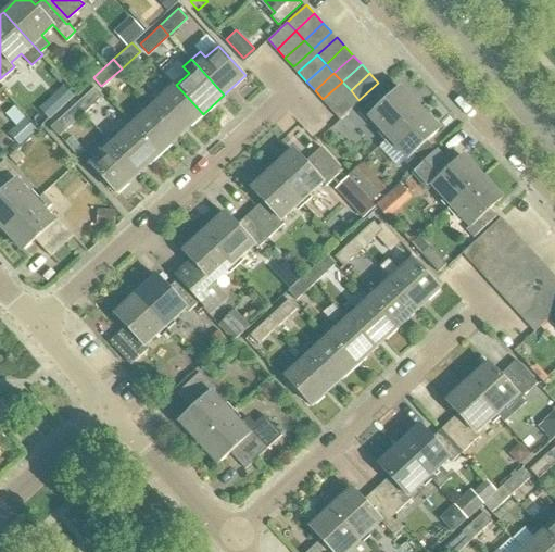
[(323,99),(331,109),(351,90),(342,82),(323,99)]
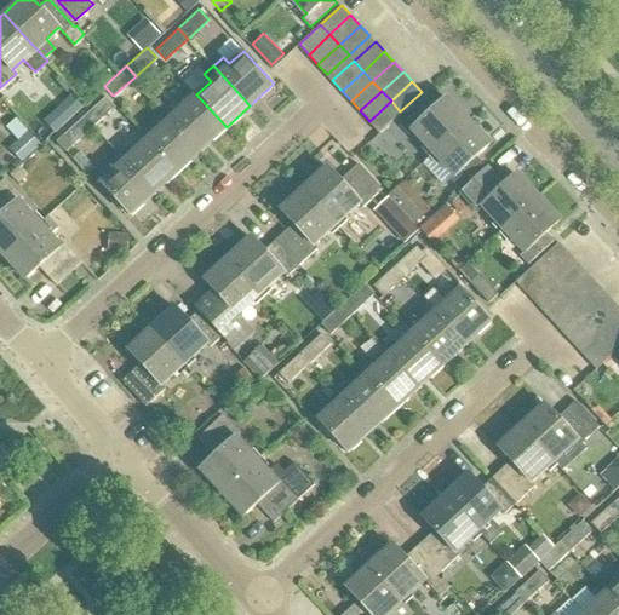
[(80,105),(70,95),(59,104),(69,115),(80,105)]
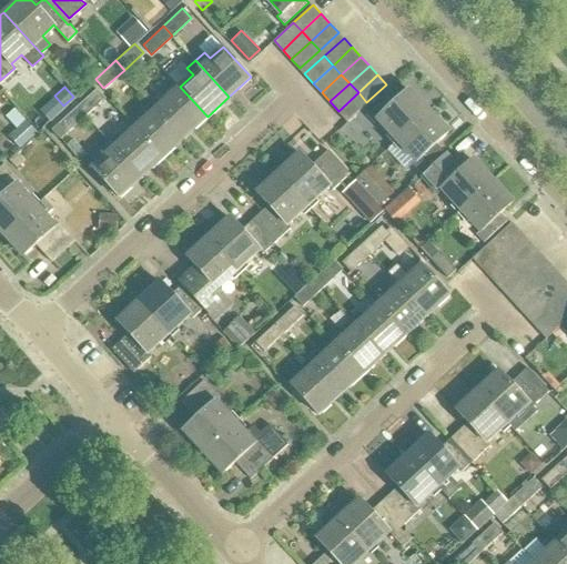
[(161,92),(152,100),(185,137),(208,117),(180,87),(168,99),(161,92)]
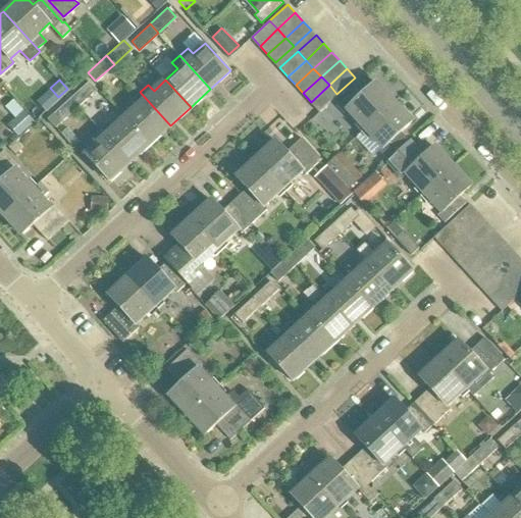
[(88,81),(71,96),(79,105),(96,89),(88,81)]
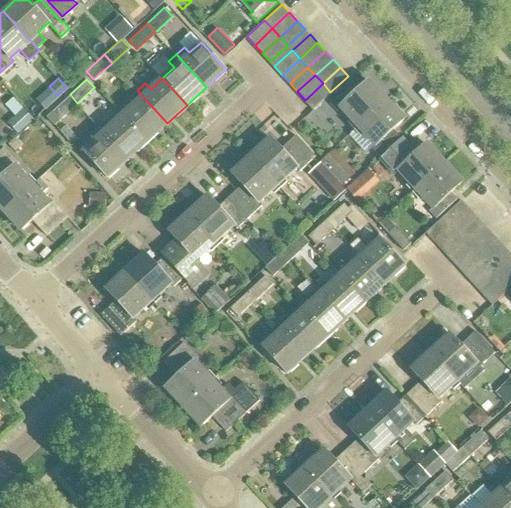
[(342,106),(358,124),(387,99),(369,80),(359,90),(353,83),(332,103),(338,109),(342,106)]
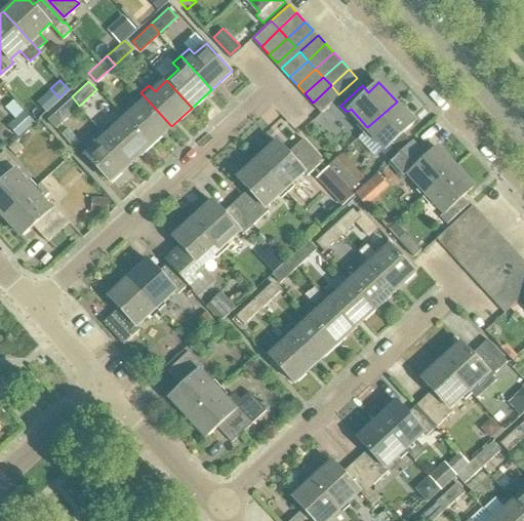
[(331,85),(313,103),(321,111),(338,94),(331,85)]
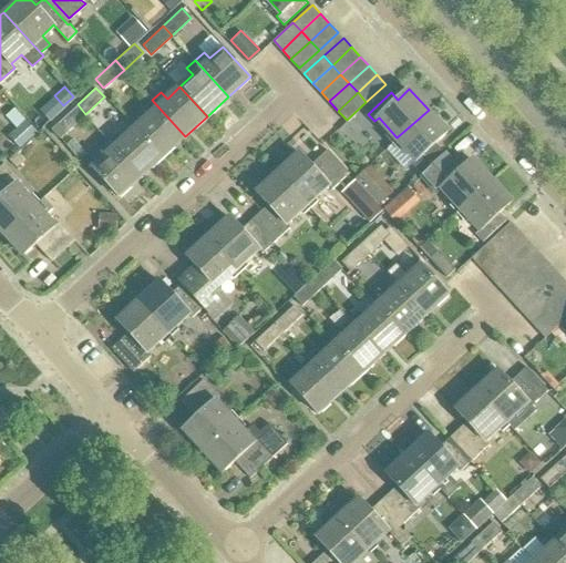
[(148,114),(136,126),(164,156),(185,136),(152,100),(143,109),(148,114)]
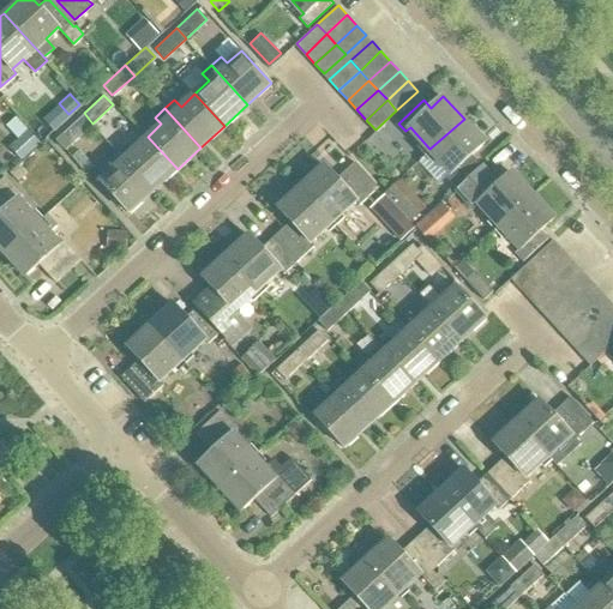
[(92,124),(84,113),(55,139),(65,149),(92,124)]
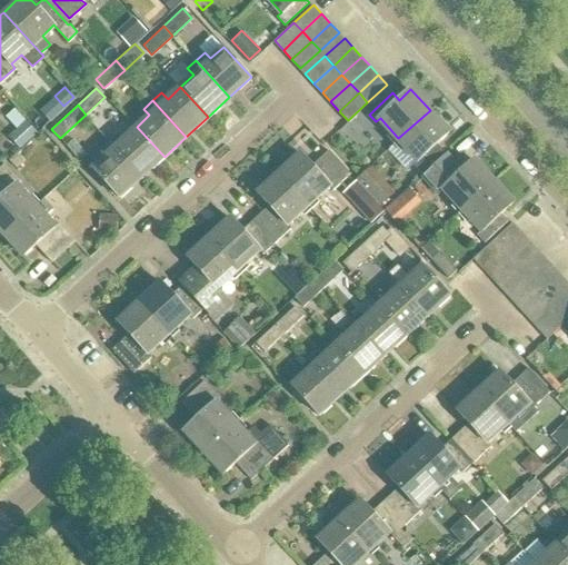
[(430,110),(398,138),(418,159),(414,164),(420,171),(445,149),(438,142),(450,132),(430,110)]
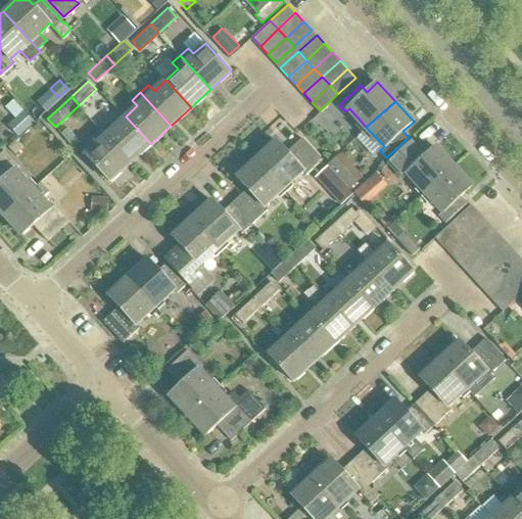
[(15,122),(24,131),(35,120),(27,110),(15,122)]
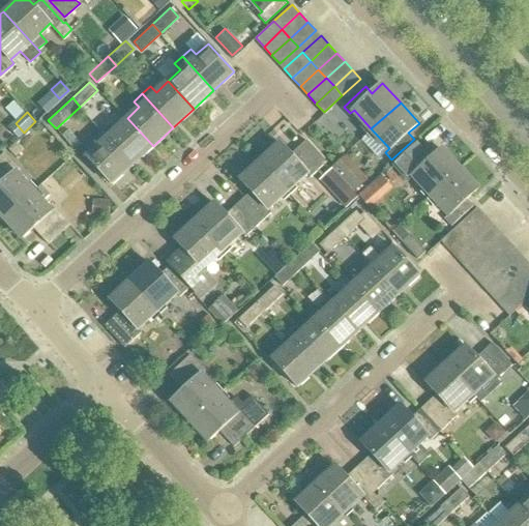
[(110,122),(101,130),(133,164),(153,146),(127,118),(116,128),(110,122)]
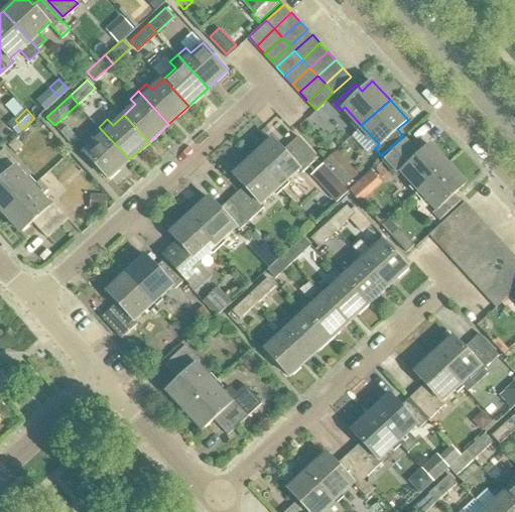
[(129,159),(99,127),(91,134),(97,140),(85,151),(110,178),(129,159)]
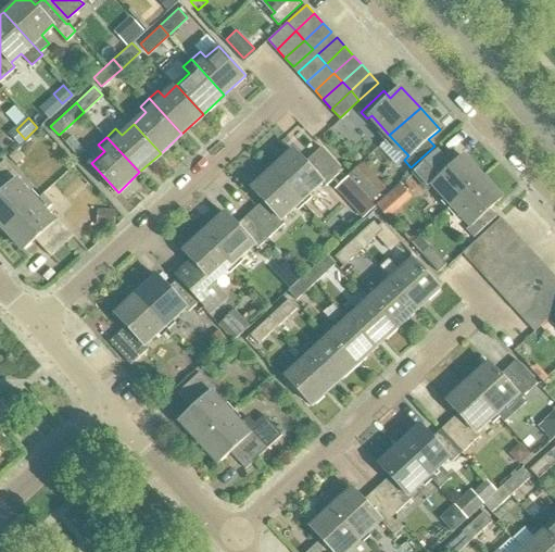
[(293,149),(274,167),(298,193),(317,176),(325,184),(342,168),(320,146),(304,161),(293,149)]
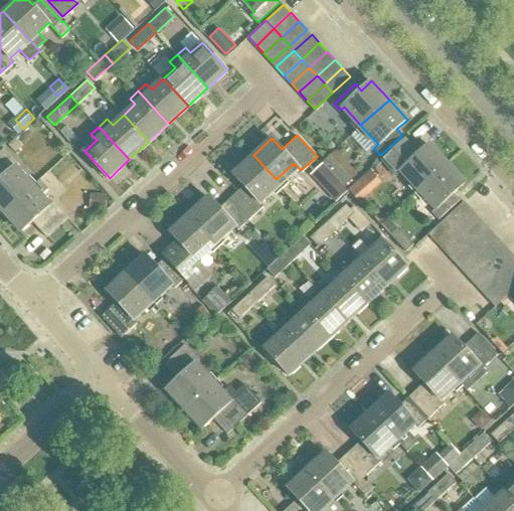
[(402,170),(419,189),(448,163),(430,144),(419,153),(405,138),(384,158),(398,174),(402,170)]
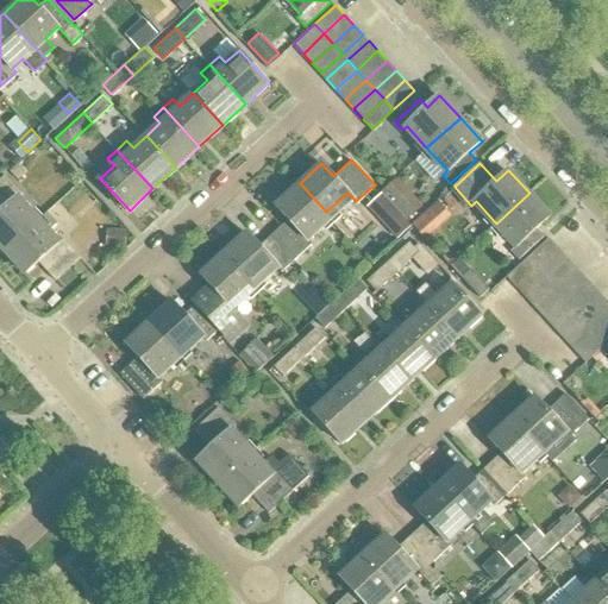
[(0,245),(4,250),(38,218),(18,195),(23,192),(5,172),(0,176),(0,245)]
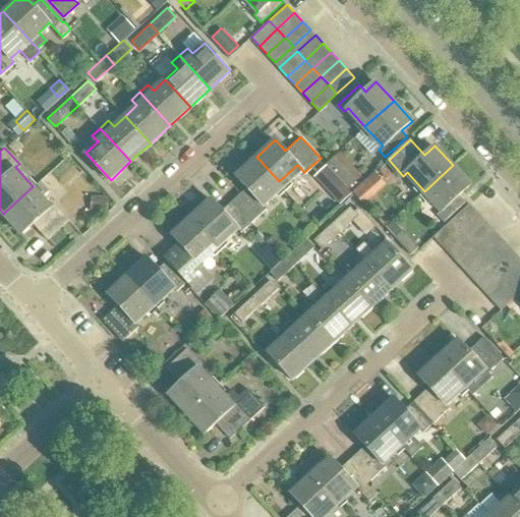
[(359,174),(338,152),(326,163),(347,185),(359,174)]
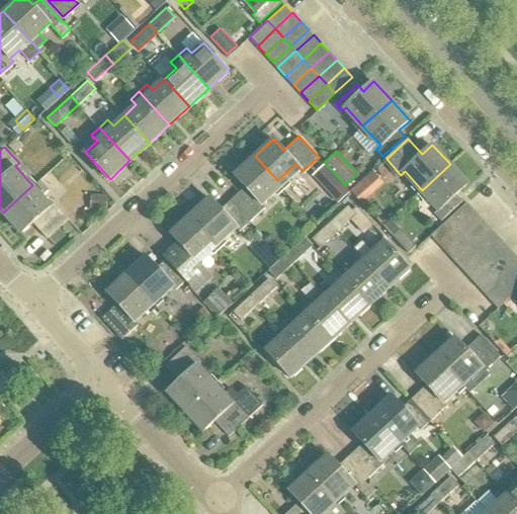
[(277,180),(255,156),(235,174),(245,185),(230,199),(249,221),(264,206),(257,198),(277,180)]
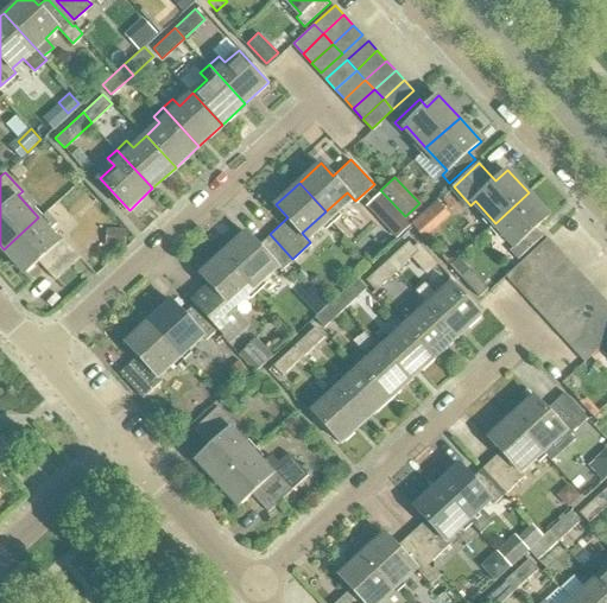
[(431,184),(415,195),(423,209),(413,215),(423,229),(449,213),(431,184)]
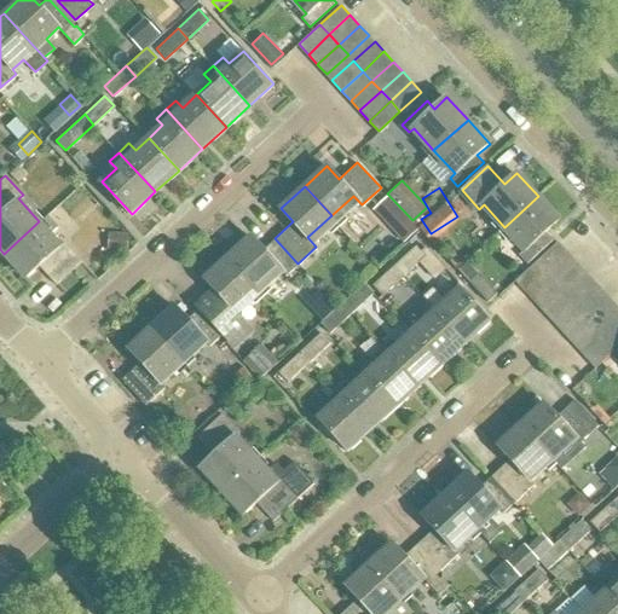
[(417,229),(386,195),(371,208),(403,242),(417,229)]
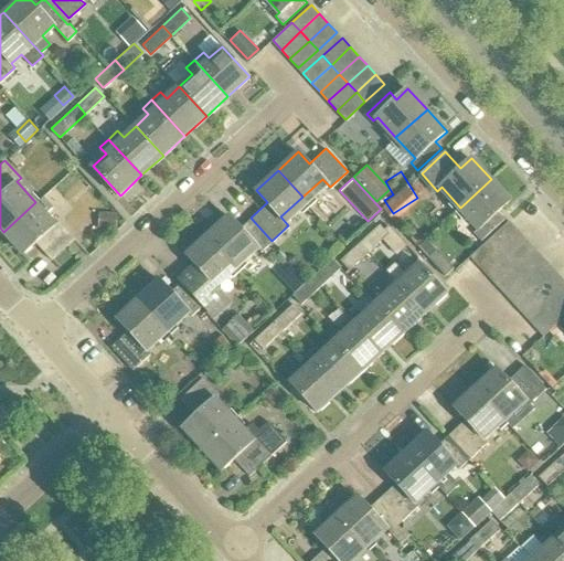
[(491,179),(460,208),(479,228),(475,232),(481,240),(506,218),(499,210),(510,200),(491,179)]
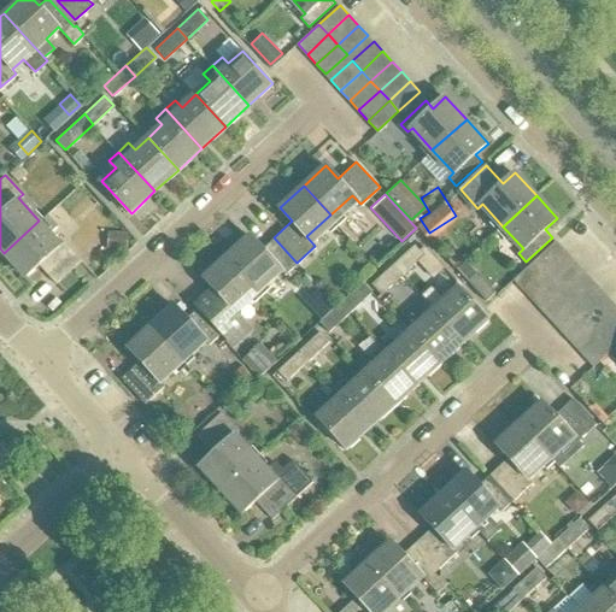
[(39,221),(4,253),(25,276),(39,264),(56,282),(82,258),(64,239),(59,243),(50,231),(57,225),(46,215),(39,221)]
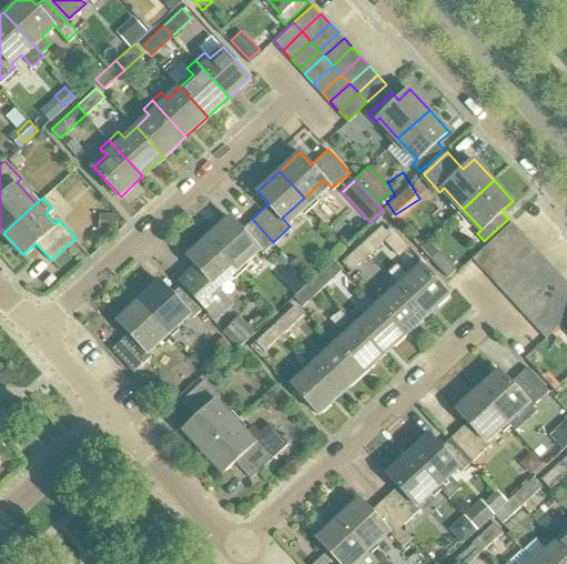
[(101,213),(101,227),(115,228),(115,214),(101,213)]
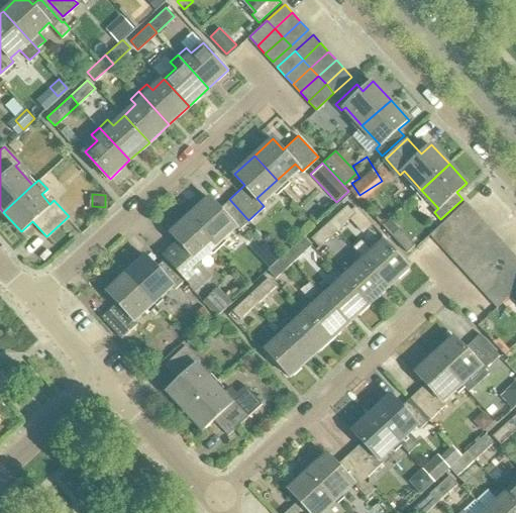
[(209,197),(190,214),(217,242),(235,226),(238,229),(245,223),(226,202),(219,208),(209,197)]
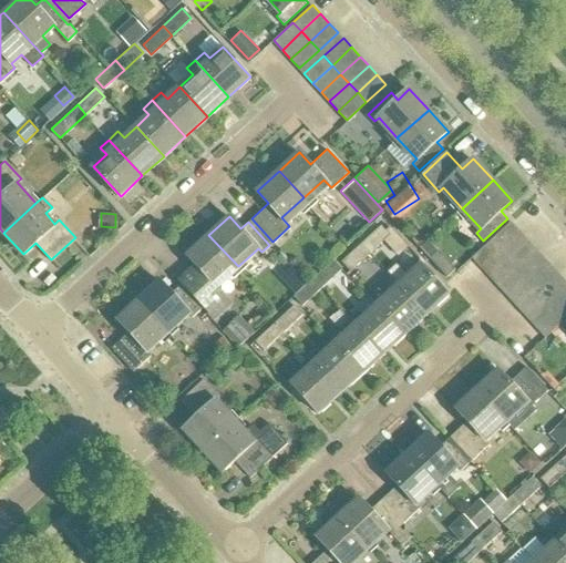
[(513,221),(492,238),(501,248),(521,229),(513,221)]
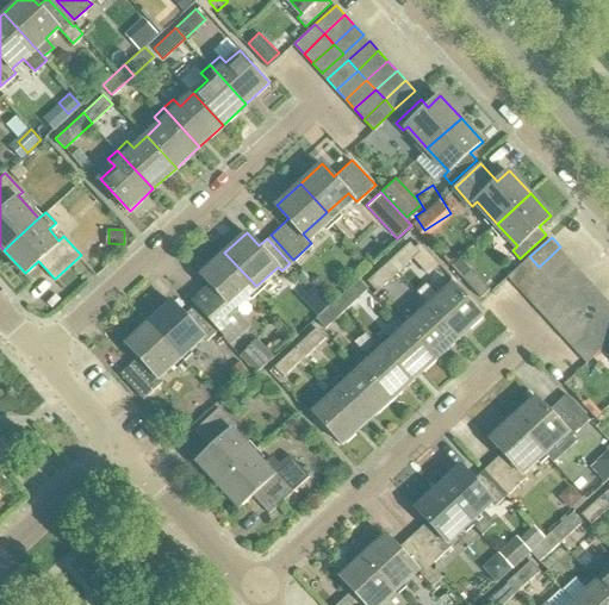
[(409,241),(389,260),(397,269),(417,250),(409,241)]
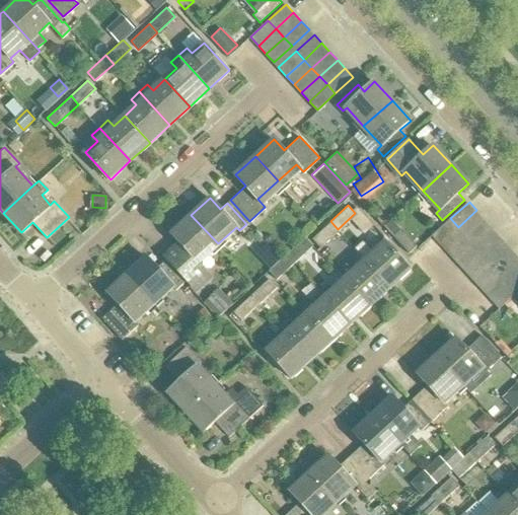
[(458,227),(466,235),(485,219),(476,210),(458,227)]
